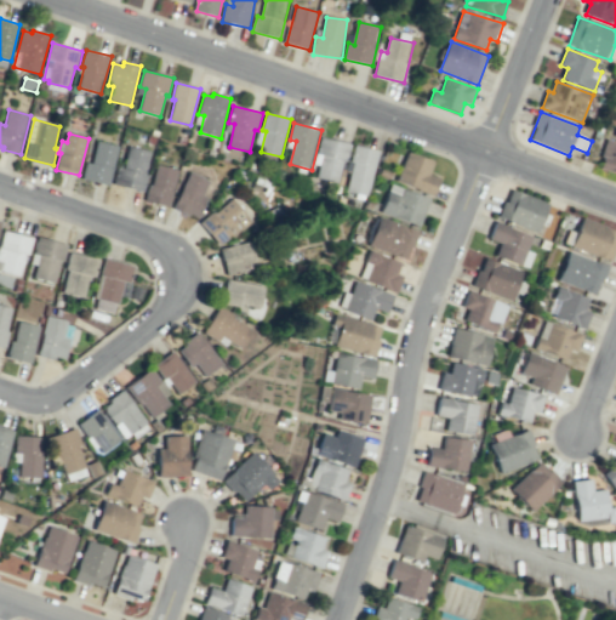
[(348,163),(353,144),(323,137),(319,154),(325,155),(319,178),(341,183),(346,161),(348,163)]
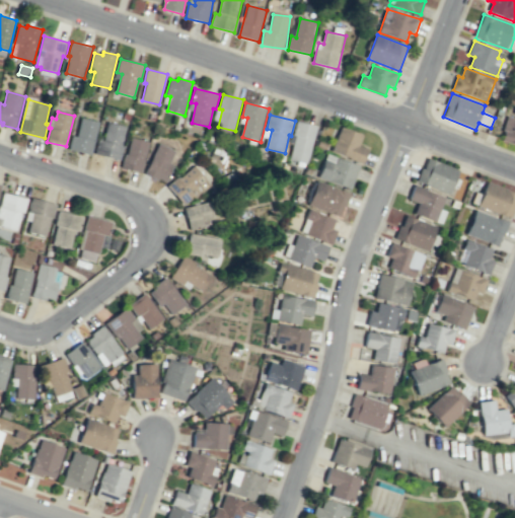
[(514,119),(510,117),(502,141),(514,145),(514,119)]
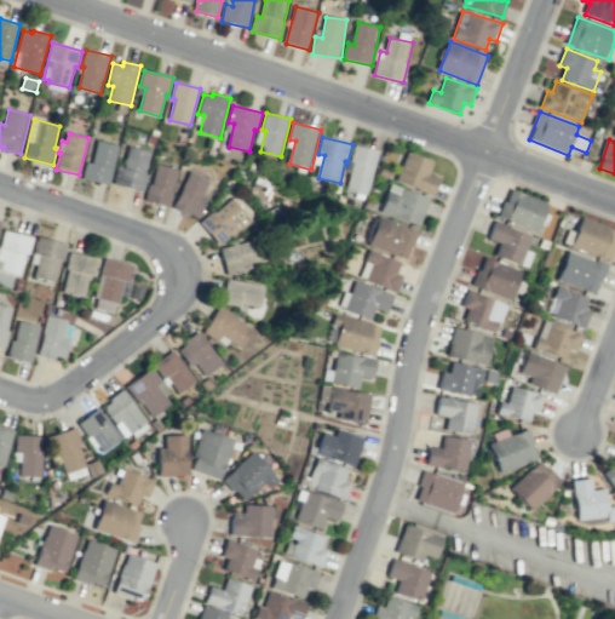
[(99,141),(120,147),(110,185),(84,179),(87,162),(93,164),(99,141)]
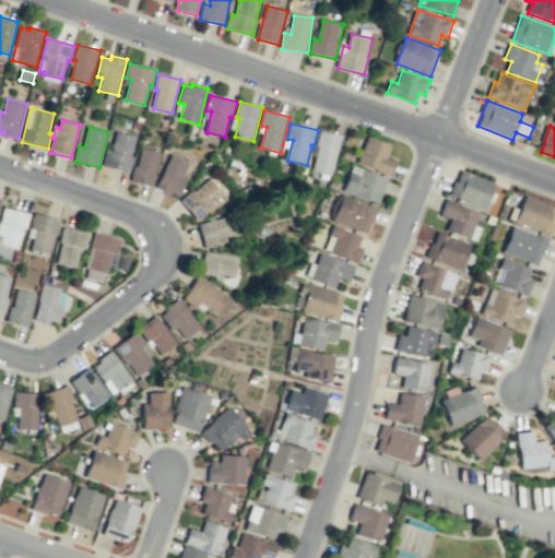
[(134,157),(130,173),(104,166),(107,151),(113,152),(118,131),(137,137),(131,157),(134,157)]
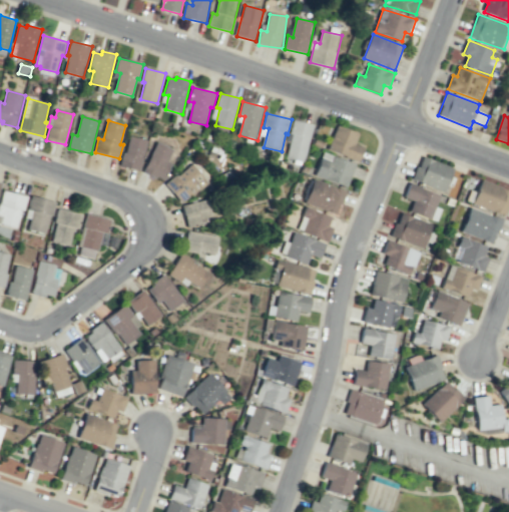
[(295,120),(315,125),(306,163),(287,159),(293,134),(291,134),(295,120)]
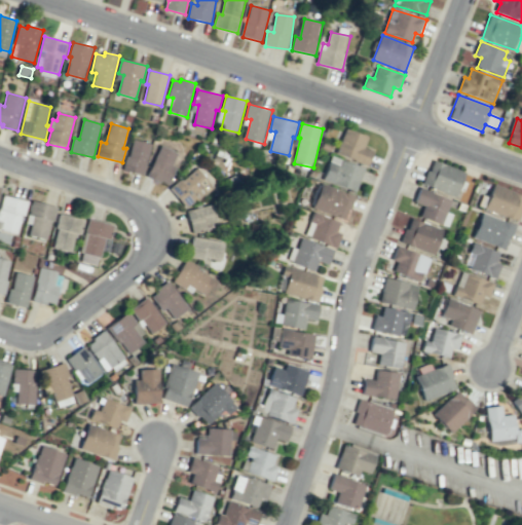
[(374,151),(369,166),(337,154),(346,128),(369,137),(365,148),(374,151)]
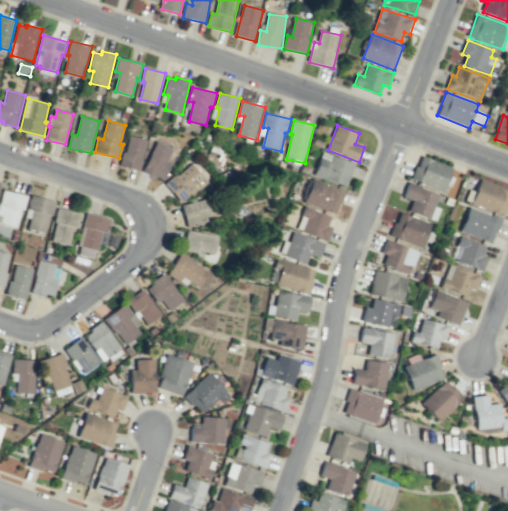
[(149,140),(140,171),(121,166),(124,152),(126,152),(131,135),(149,140)]
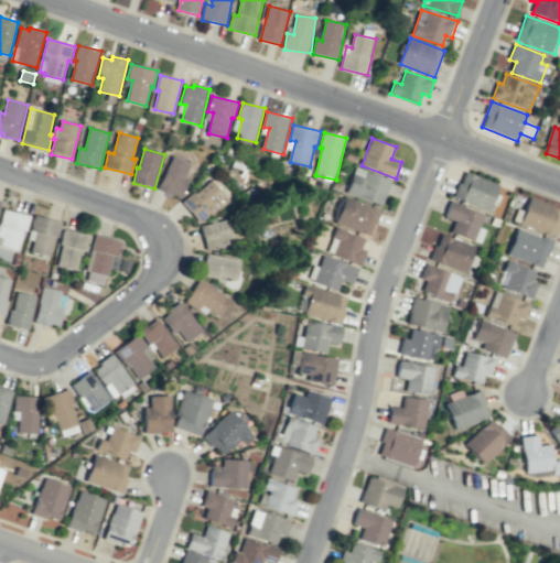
[(358,158),(356,163),(346,160),(348,153),(358,158)]
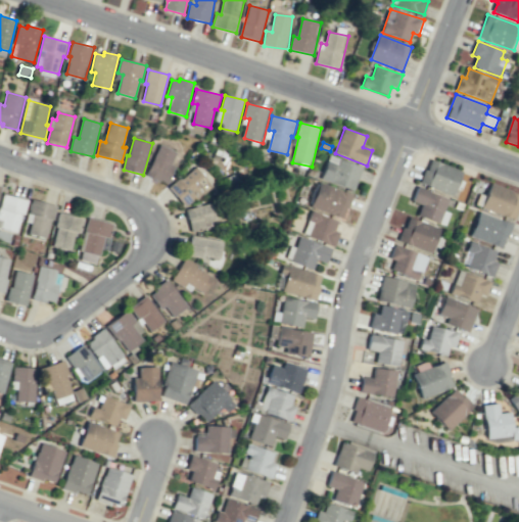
[(169,184),(176,168),(172,164),(178,152),(161,145),(146,176),(159,183),(161,180),(169,184)]
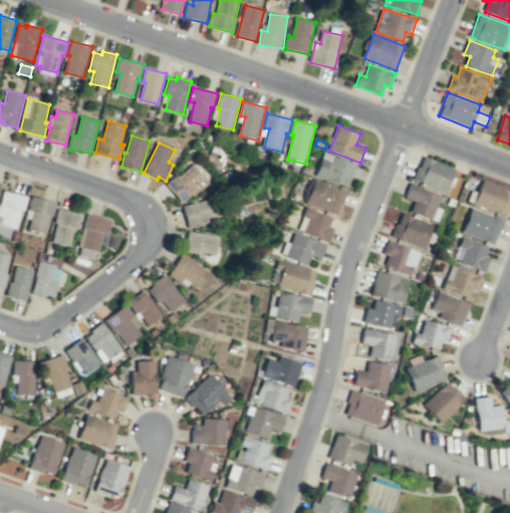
[(325,153),(357,165),(348,188),(316,176),(325,153)]
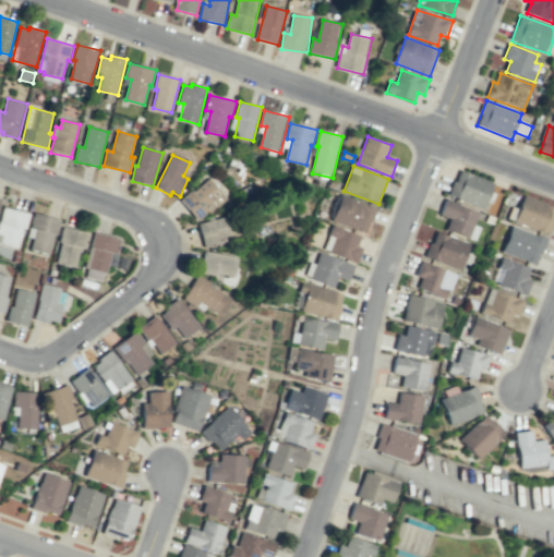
[(484,209),(495,183),(461,170),(457,182),(455,181),(449,195),(484,209)]
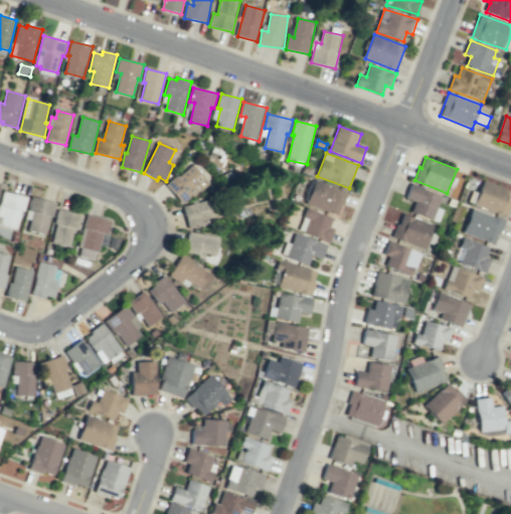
[(194,165),(210,185),(194,199),(192,197),(183,204),(167,185),(178,176),(180,178),(194,165)]
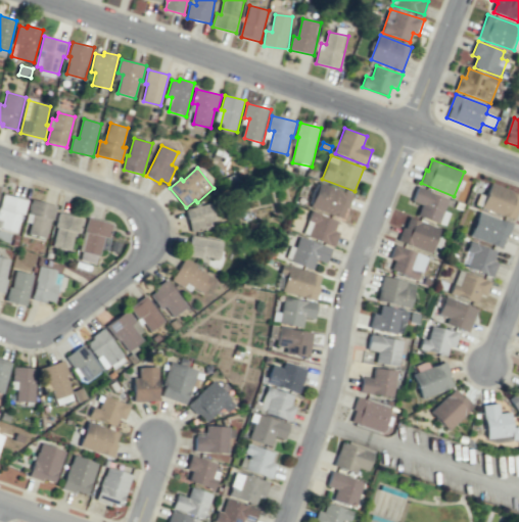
[(238,174),(241,182),(227,188),(223,180),(238,174)]
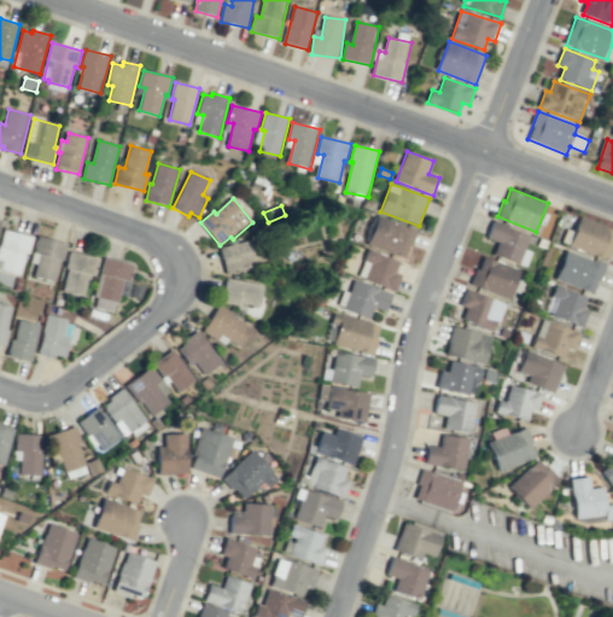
[(413,246),(419,232),(380,216),(368,245),(406,260),(410,245),(413,246)]
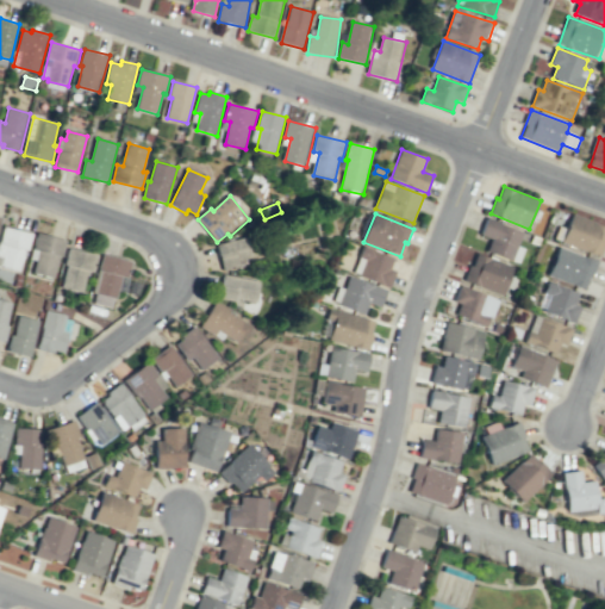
[(604,252),(602,258),(556,240),(561,227),(568,230),(574,215),(604,227),(604,252)]
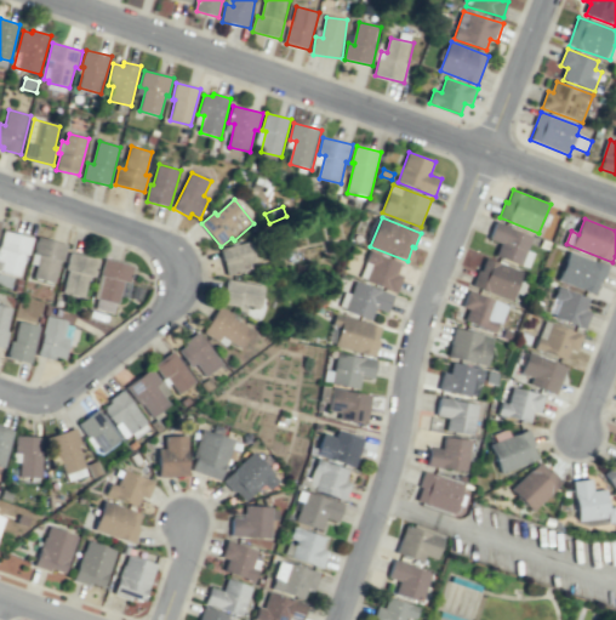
[(497,222),(534,237),(529,251),(536,254),(530,269),(496,256),(501,244),(490,240),(497,222)]
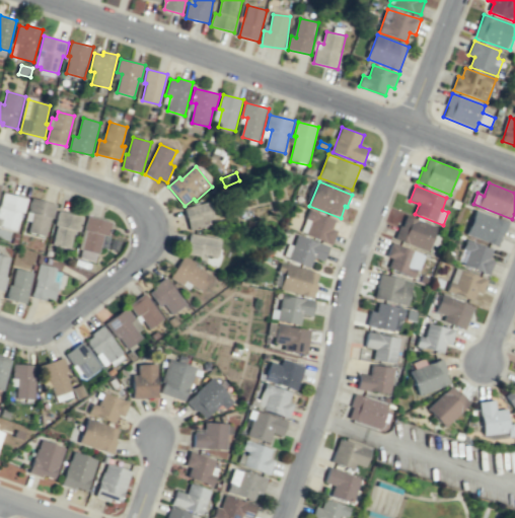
[(0,226),(0,205),(1,205),(4,193),(28,199),(25,213),(22,212),(17,231),(0,226)]
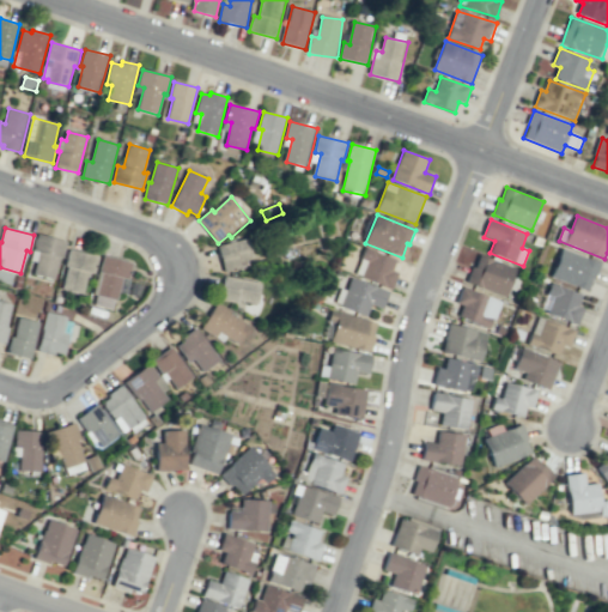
[(31,261),(38,234),(68,241),(64,259),(61,258),(55,280),(35,274),(37,262),(31,261)]
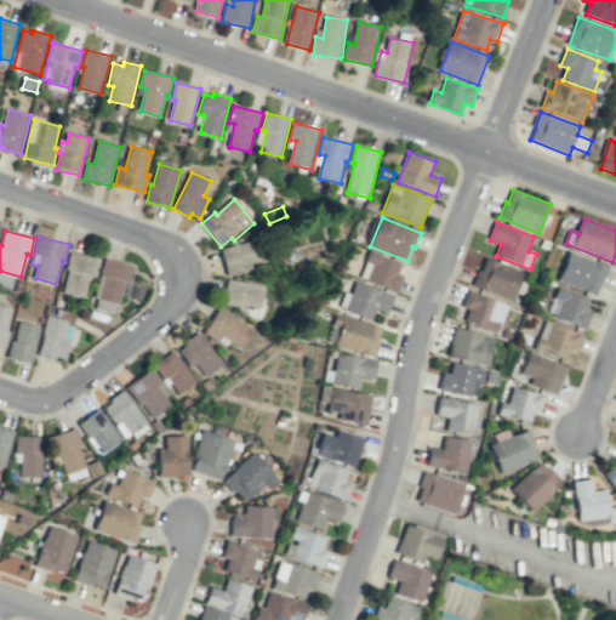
[(222,249),(260,239),(264,261),(252,263),(254,269),(228,276),(222,249)]
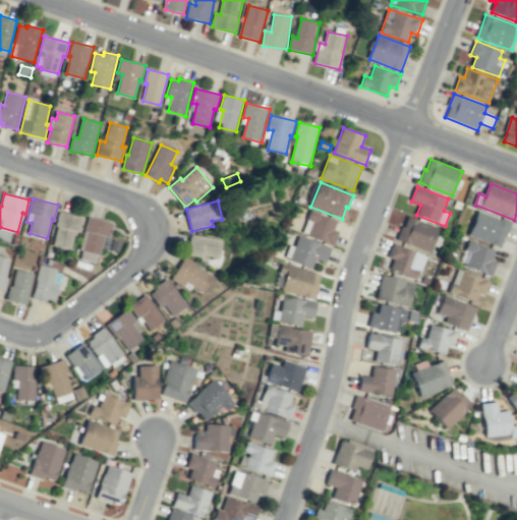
[(457,201),(464,204),(461,211),(454,208),(457,201)]
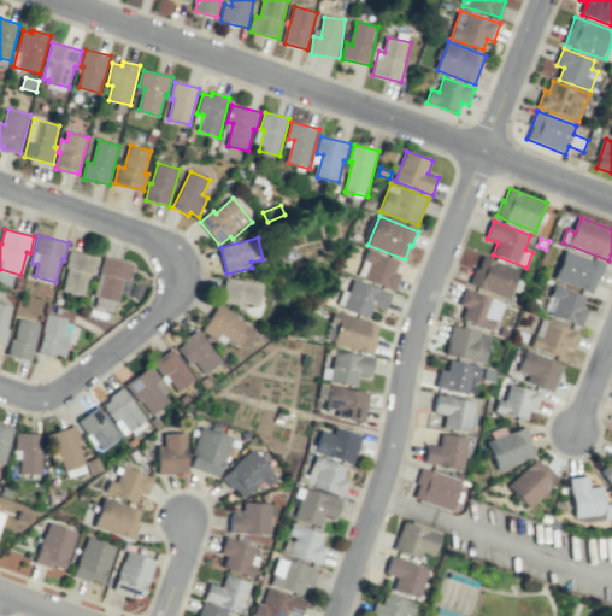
[(401,275),(395,292),(364,280),(365,277),(359,275),(370,250),(400,262),(395,273),(401,275)]
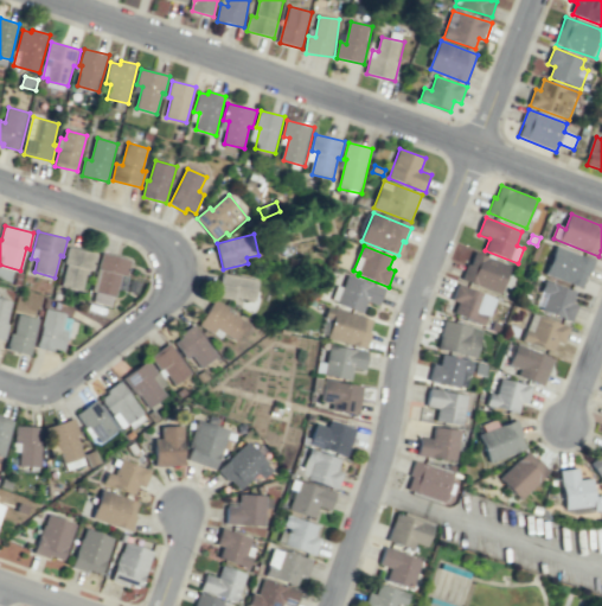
[(590,276),(596,261),(558,246),(546,274),(583,289),(588,275),(590,276)]
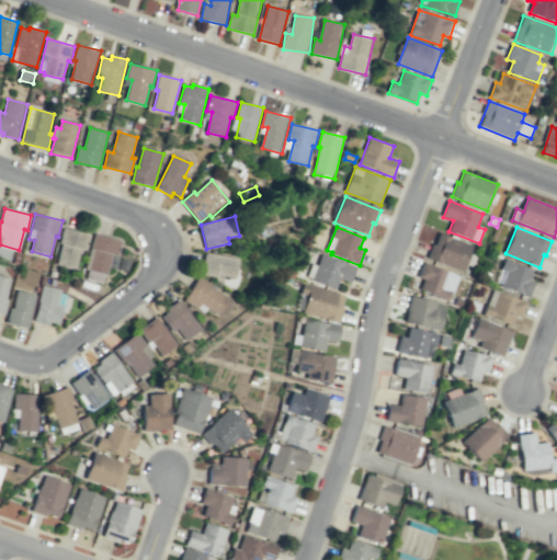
[(91,235),(87,251),(82,249),(77,270),(58,264),(64,244),(60,243),(65,228),(91,235)]
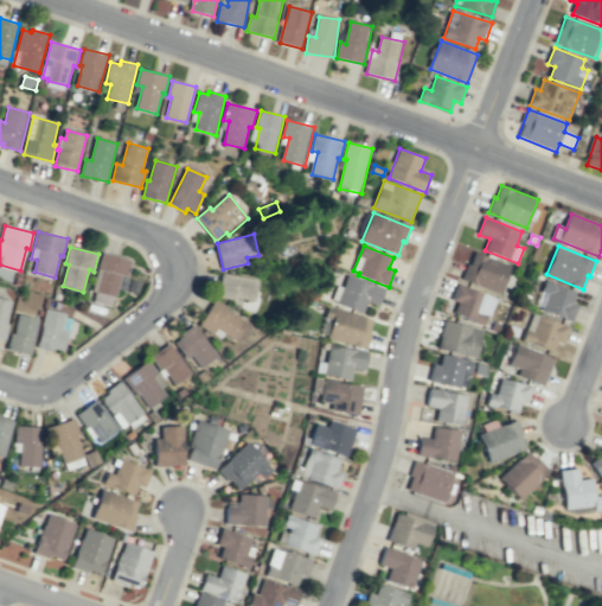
[(517,279),(513,289),(505,286),(501,295),(463,280),(469,265),(472,266),(476,252),(513,267),(510,275),(517,279)]
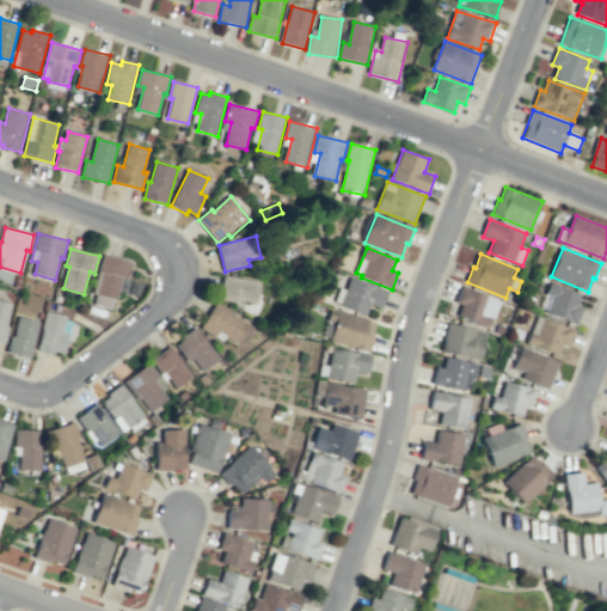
[(130,279),(127,294),(120,292),(117,300),(116,299),(112,310),(94,305),(103,273),(99,272),(104,255),(133,262),(129,279),(130,279)]
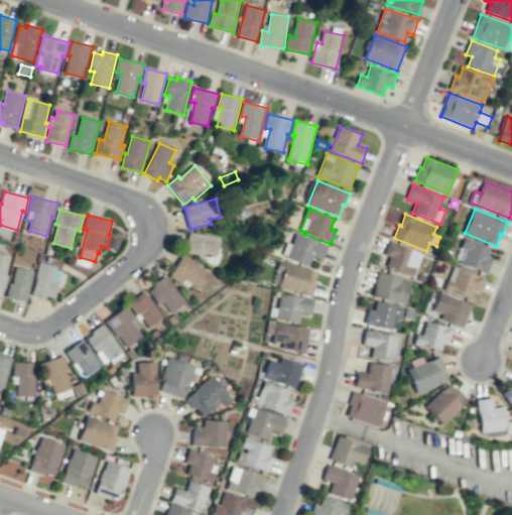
[(315,240),(328,245),(323,260),(312,256),(309,266),(283,256),(288,243),(293,244),(294,242),(289,240),(293,231),(299,233),(298,235),(315,241),(315,240)]
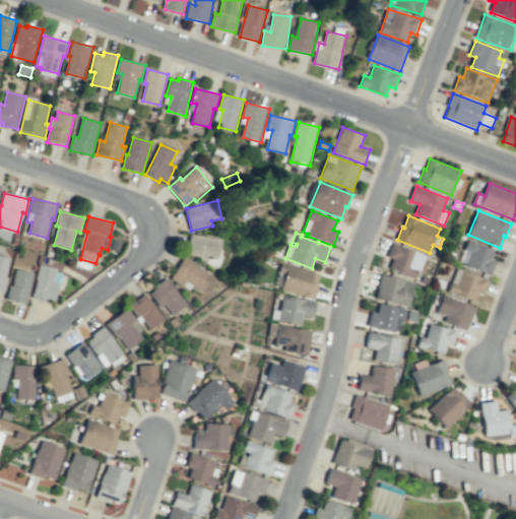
[(223,240),(220,258),(202,255),(202,257),(187,255),(191,234),(223,240)]
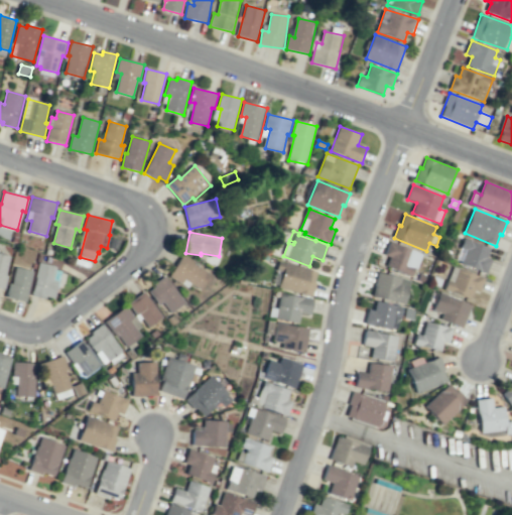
[(493,260),(487,274),(462,263),(462,261),(458,259),(466,238),(491,248),(488,258),(493,260)]
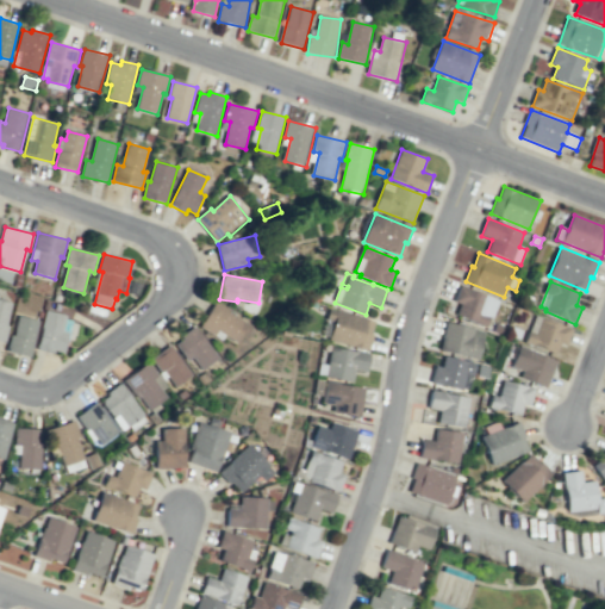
[(462,285),(500,302),(493,319),(491,318),(487,328),(457,315),(461,304),(455,302),(462,285)]
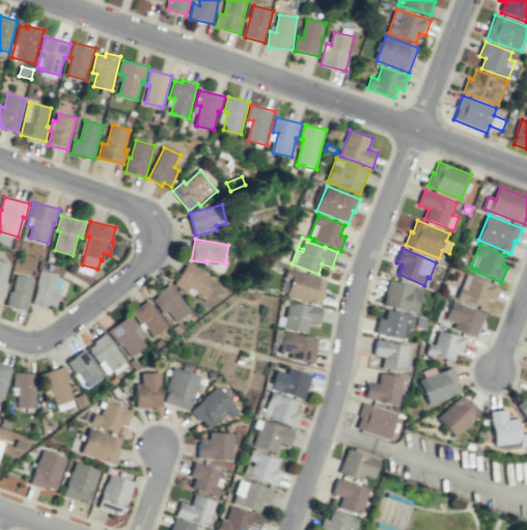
[(8,284),(5,299),(0,297),(0,260),(11,265),(6,283),(8,284)]
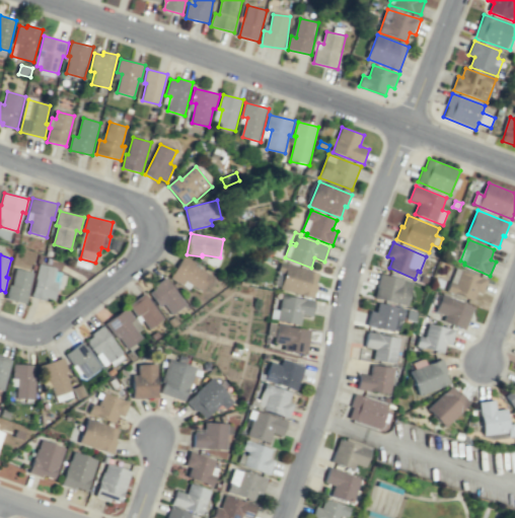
[(196,266),(213,277),(203,292),(193,286),(191,290),(171,278),(185,255),(198,264),(196,266)]
